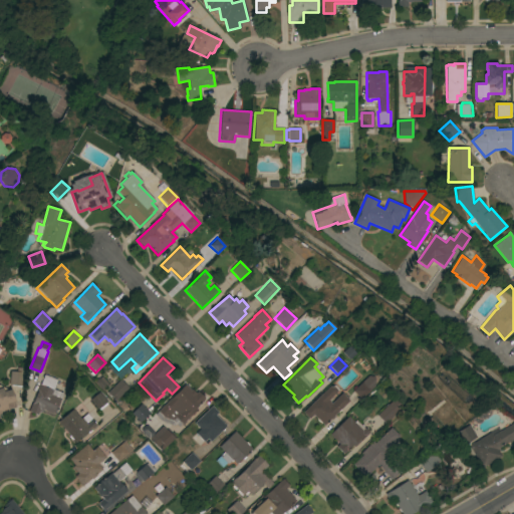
[(23,387),(9,384),(11,371),(17,372),(17,367),(25,368),(23,387)]
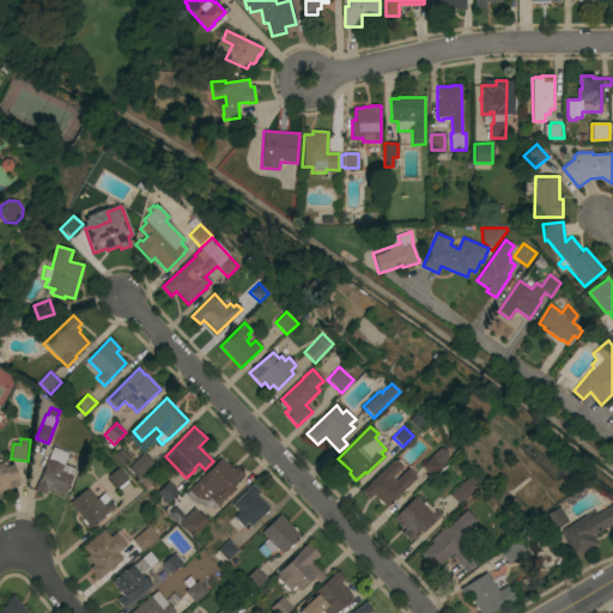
[(68,453),(64,465),(76,469),(66,493),(50,487),(49,492),(47,491),(46,495),(35,491),(53,447),(68,453)]
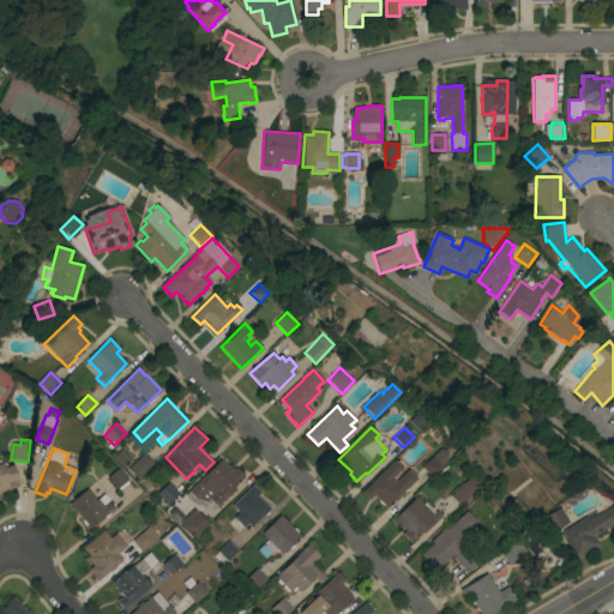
[(447,451),(447,462),(431,476),(421,467),(440,449),(447,451)]
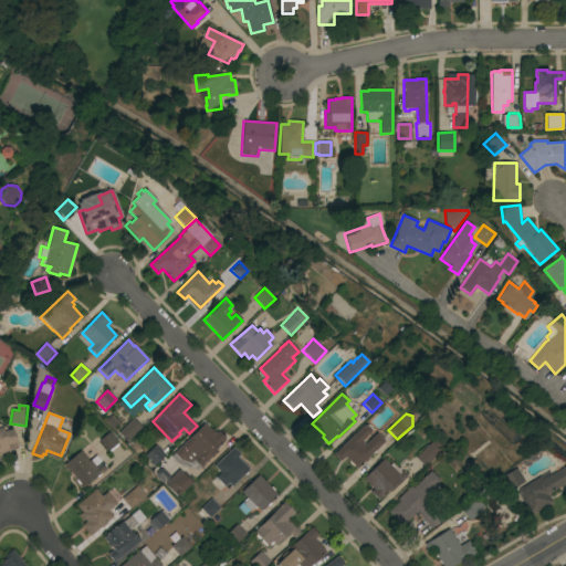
[(142,427),(127,441),(118,432),(133,418),(142,427)]
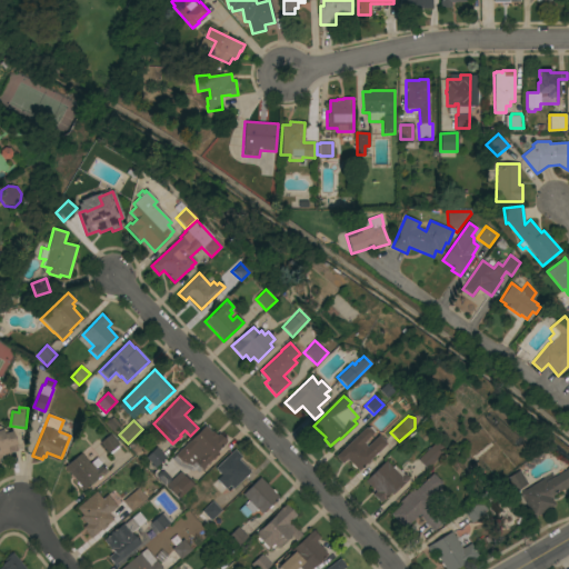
[(18,451),(9,453),(9,455),(0,456),(0,426),(7,430),(7,432),(12,431),(18,451)]
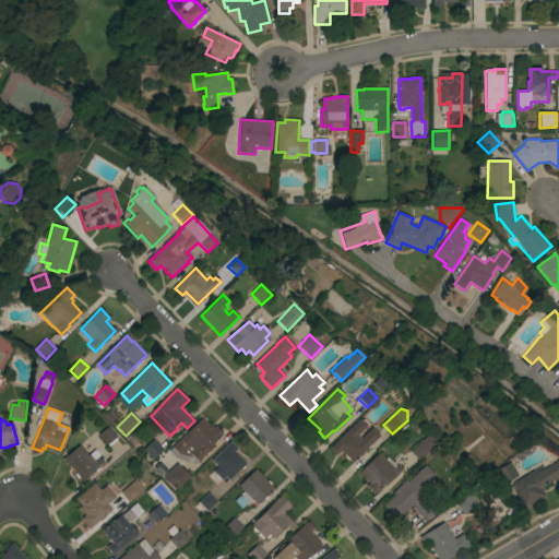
[(201,418),(207,424),(209,424),(213,428),(215,426),(223,433),(213,443),(215,445),(199,461),(191,453),(194,451),(188,444),(187,445),(188,447),(182,452),(181,451),(179,454),(171,447),(201,418)]
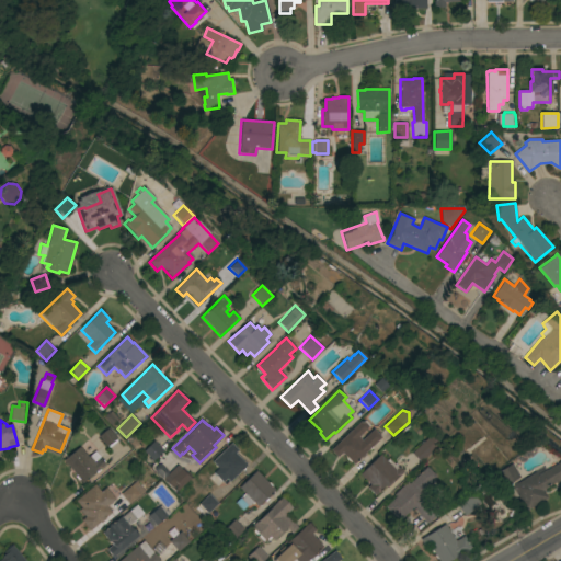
[(362,420),(368,427),(358,436),(363,441),(374,430),(381,437),(354,465),(342,453),(338,457),(331,450),(362,420)]
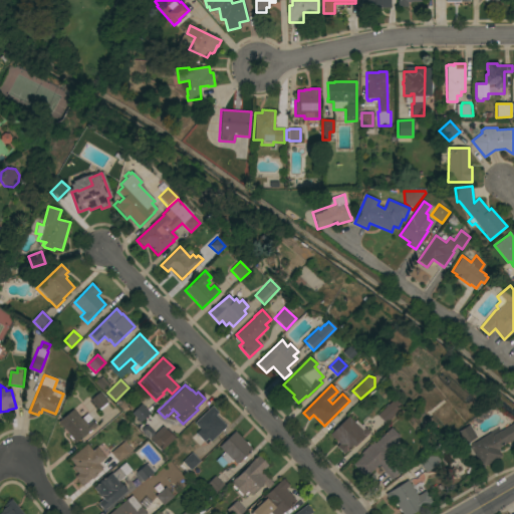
[(107,403),(98,410),(90,400),(99,393),(107,403)]
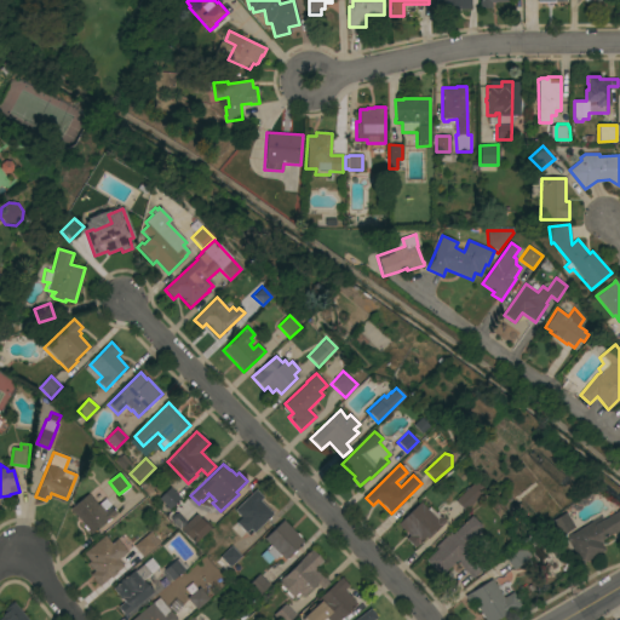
[(472,483),(482,493),(464,511),(454,500),(472,483)]
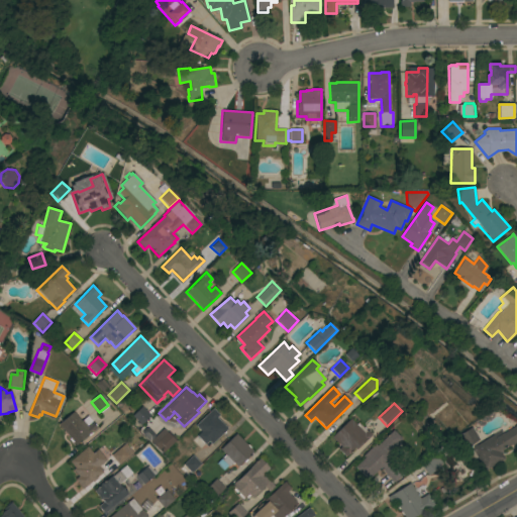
[(141,406),(150,415),(141,425),(132,416),(141,406)]
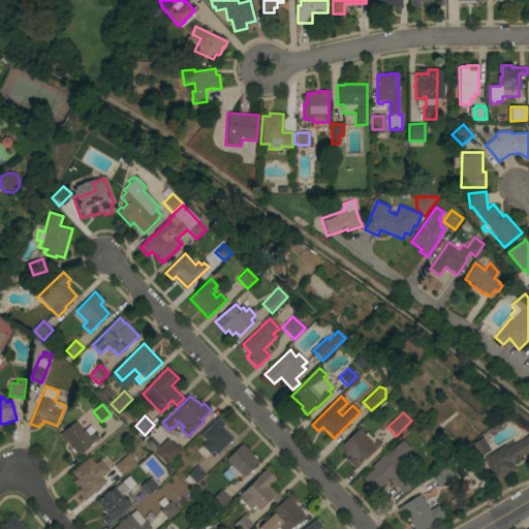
[(218,417),(224,425),(222,428),(232,439),(217,455),(215,453),(214,454),(213,453),(210,455),(201,446),(206,441),(200,435),(218,417)]
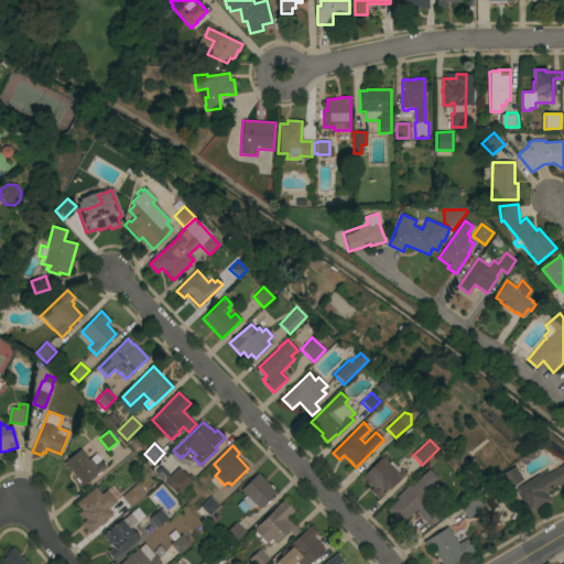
[(79,448),(88,459),(90,458),(96,465),(101,461),(106,467),(83,486),(64,463),(79,448)]
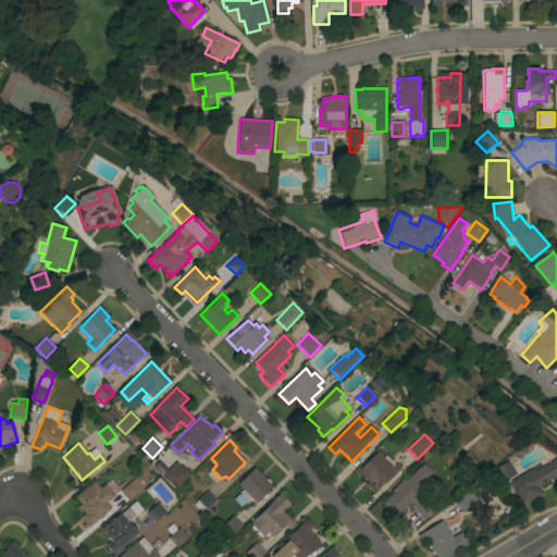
[(384,458),(386,455),(392,460),(393,459),(395,461),(393,463),(395,465),(395,463),(400,469),(384,484),(382,482),(372,492),(364,484),(368,481),(358,471),(378,452),(384,458)]
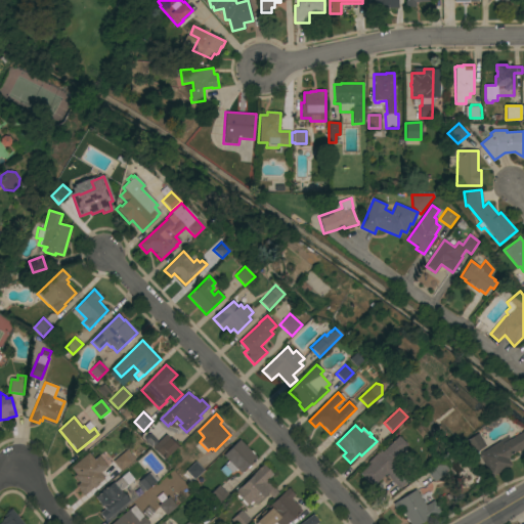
[(500,441),(503,444),(523,431),(523,449),(520,452),(519,450),(509,456),(510,459),(509,460),(512,465),(492,477),(478,454),(500,441)]
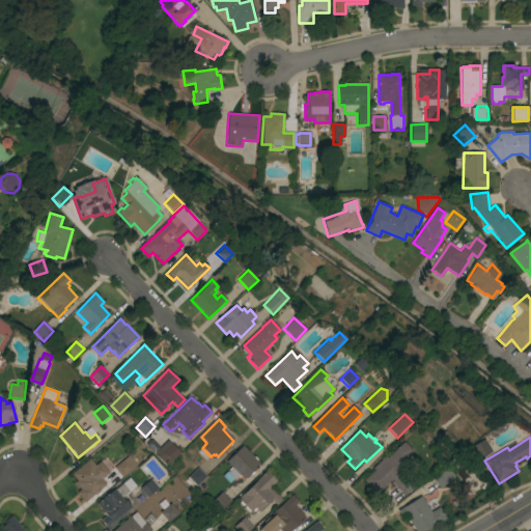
[(493,451),(478,460),(474,454),(472,456),(467,448),(472,446),(473,447),(484,439),(493,451)]
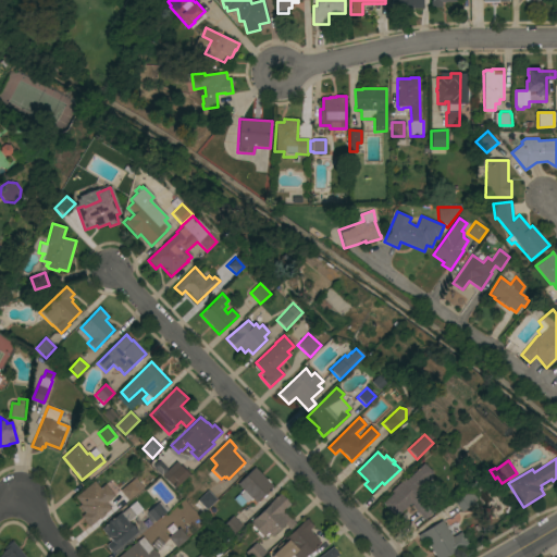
[(393,493),(391,491),(404,479),(406,480),(423,463),(432,472),(423,481),(424,482),(420,486),(421,486),(418,490),(435,509),(424,520),(409,504),(395,517),(382,504),(393,493)]
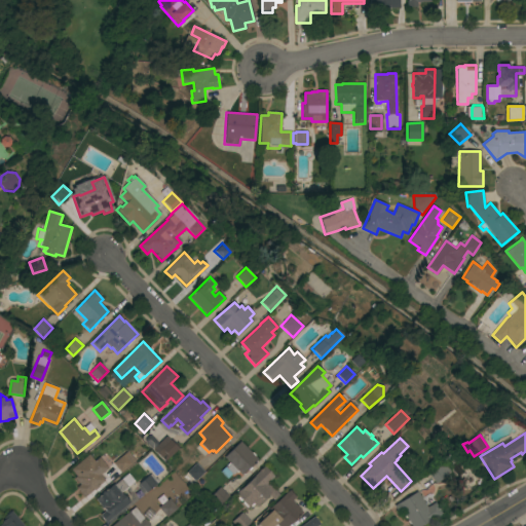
[(171,440),(179,448),(165,461),(157,453),(171,440)]
